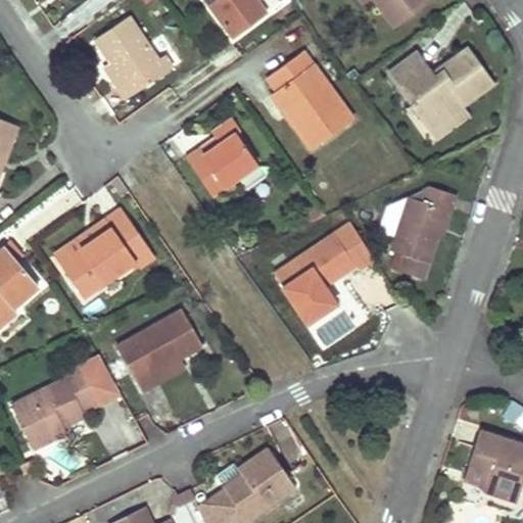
[(262,17),(252,5),(248,0),(204,0),(232,39),(262,17)]
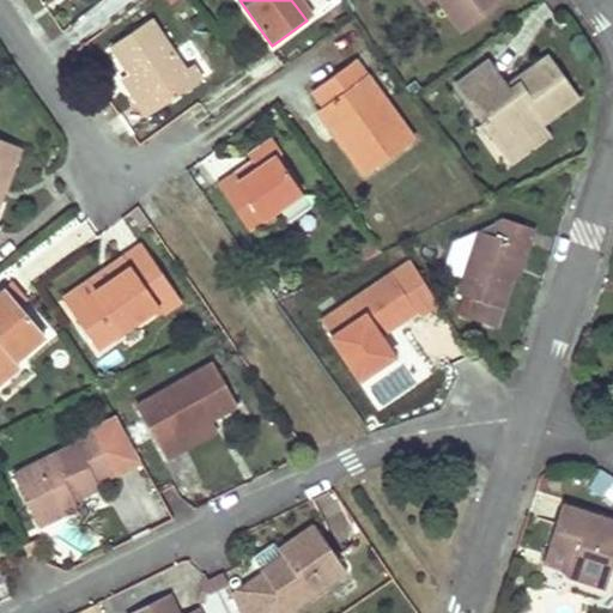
[(291,0),(296,6),(307,20),(311,17),(299,0),(291,0)]
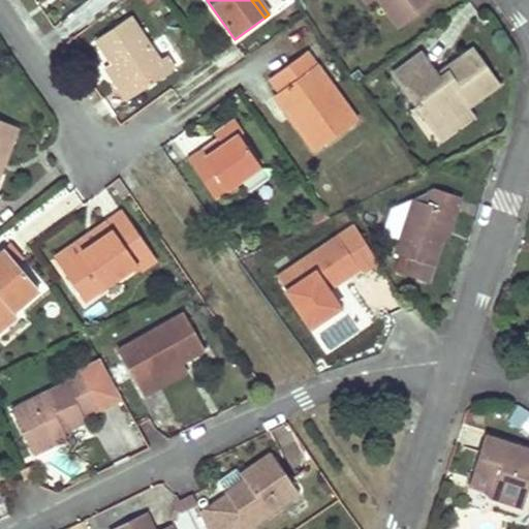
[(424,0),(380,0),(395,21),(424,0)]
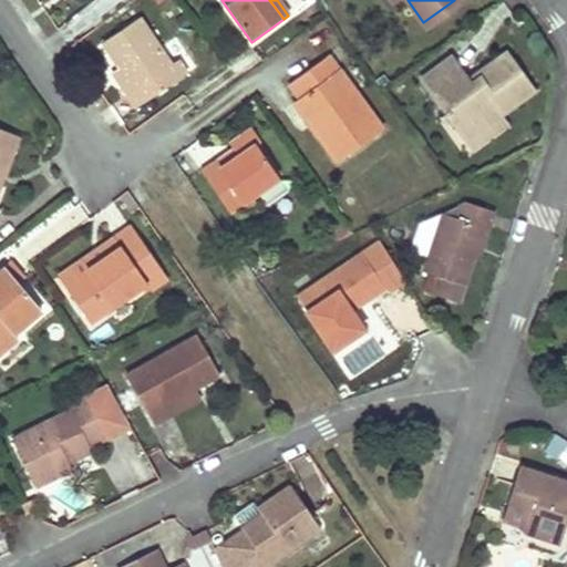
[(134,14),(98,41),(117,69),(132,89),(127,92),(135,103),(185,66),(176,55),(168,61),(134,14)]
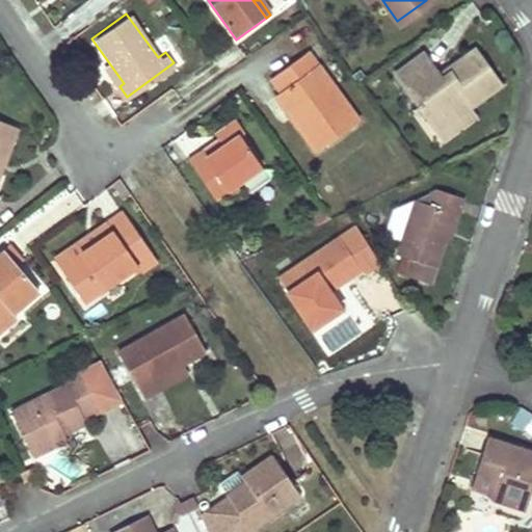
[(423,54),(396,72),(433,128),(468,105),(498,84),(474,49),(436,74),(423,54)]
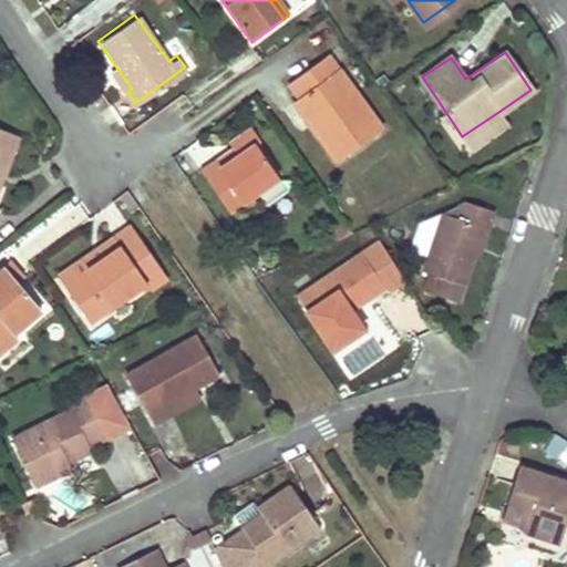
[(325,143),(337,160),(381,127),(328,54),(288,84),(298,98),(317,121),(311,125),(325,143)]
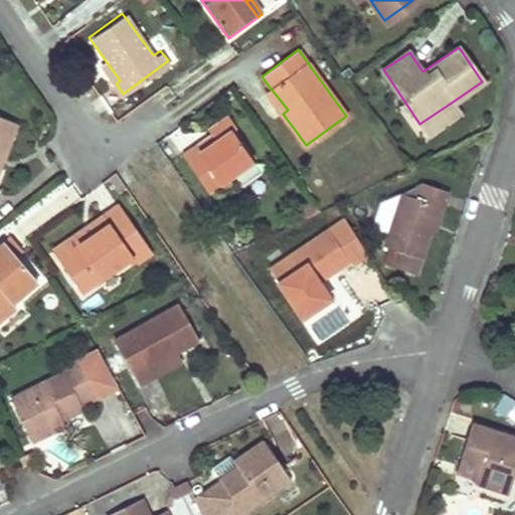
[(107,62),(103,65),(116,83),(120,80),(107,62)]
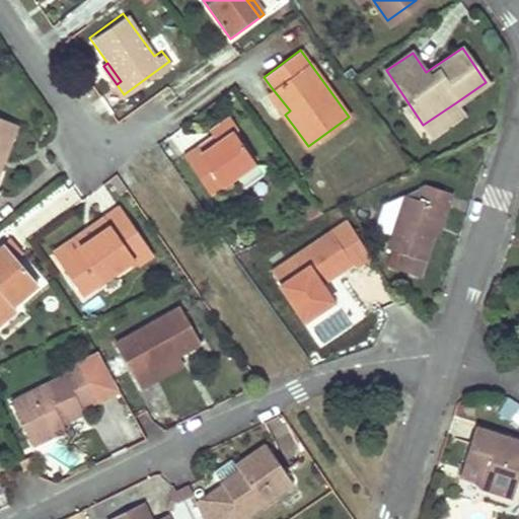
[(273,89),(269,92),(285,115),(290,110),(273,89)]
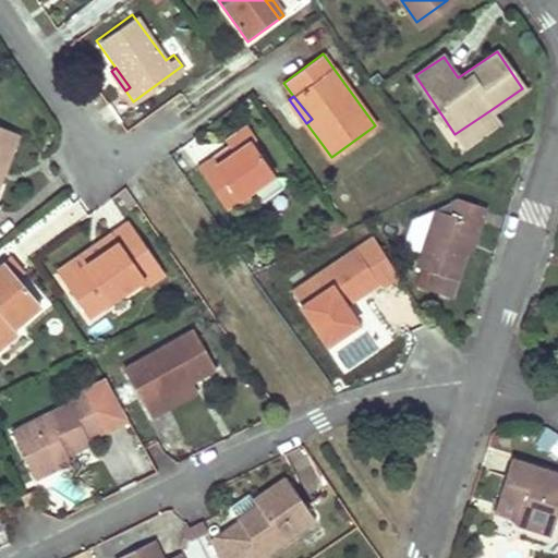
[(490,110),(455,134),(462,145),(498,121),(490,110)]
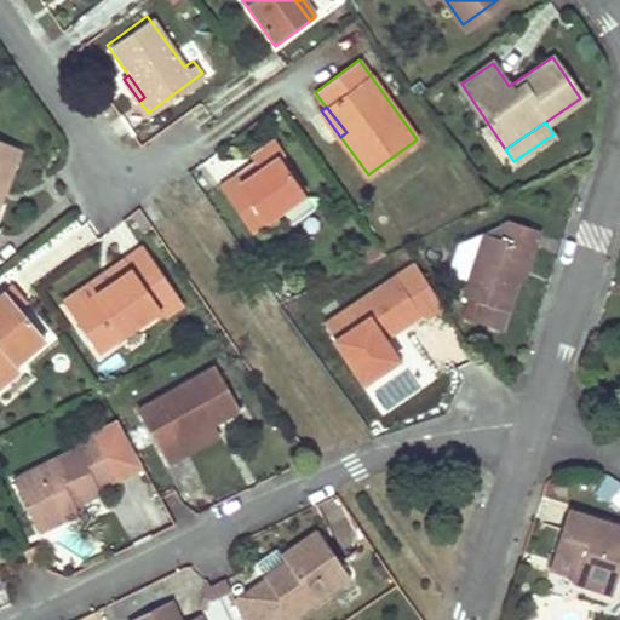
[(274,141),(253,155),(258,162),(263,171),(280,159),(285,156),(274,141)]
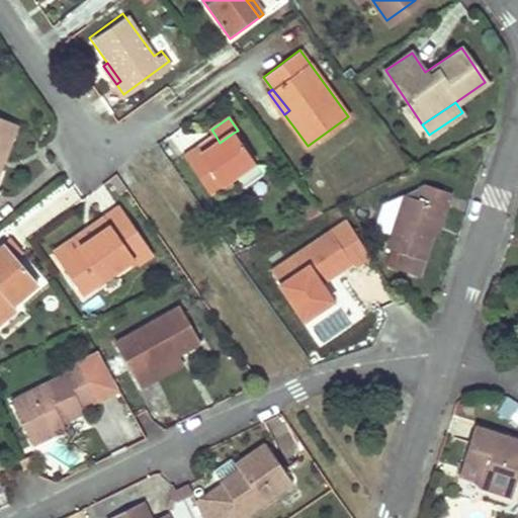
[(0,157),(2,159),(16,125),(0,118),(0,157)]
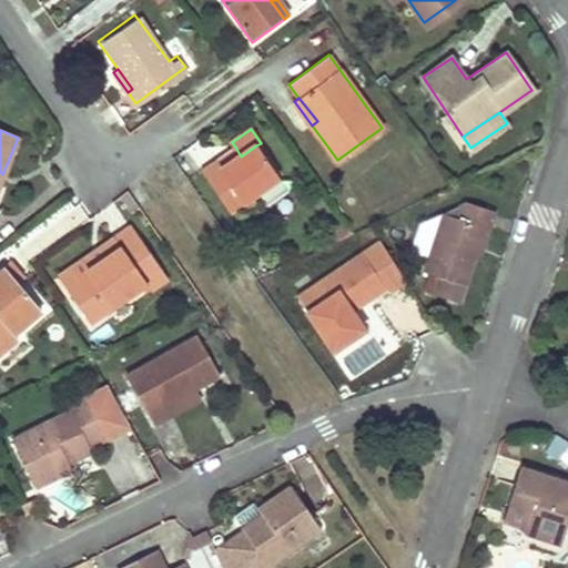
[(277,178),(256,145),(241,156),(220,171),(214,163),(203,171),(229,211),(277,178)]
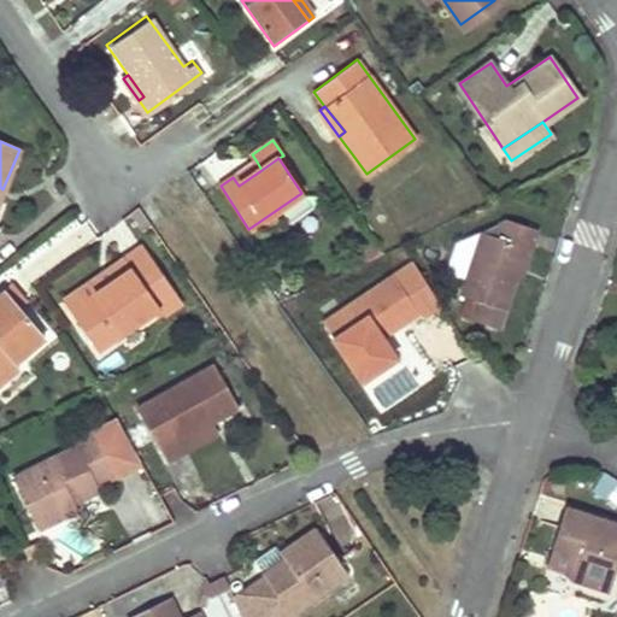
[(262,170),(257,162),(233,177),(239,186),(262,170)]
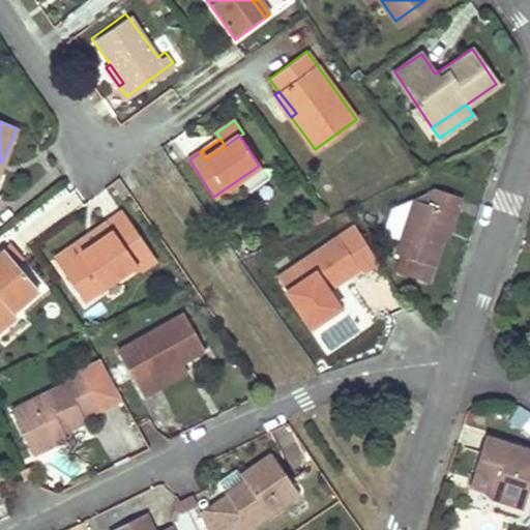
[(442,235),(445,236),(448,237),(461,197),(440,189),(413,200),(395,254),(413,260),(408,274),(429,281),(433,266),(442,235)]
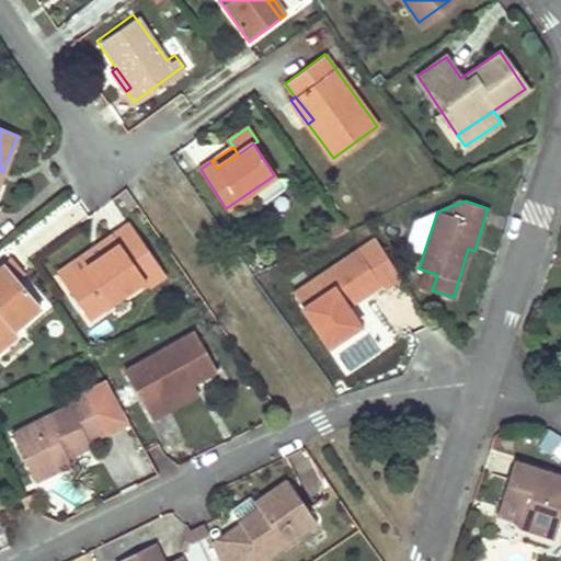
[(88,319),(115,299),(144,279),(148,286),(163,275),(128,224),(111,236),(117,244),(61,282),(88,319)]
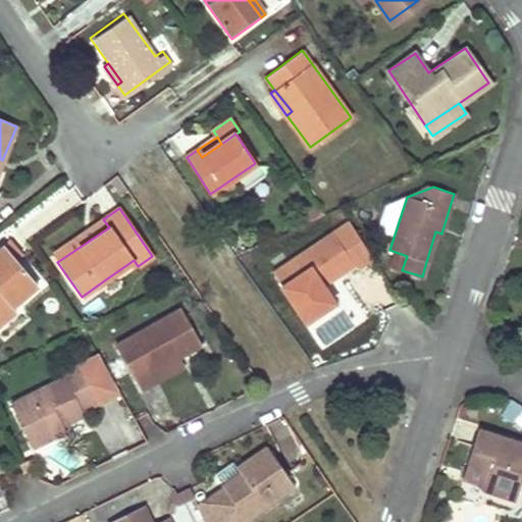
[(109,227),(103,219),(52,254),(57,262),(109,227)]
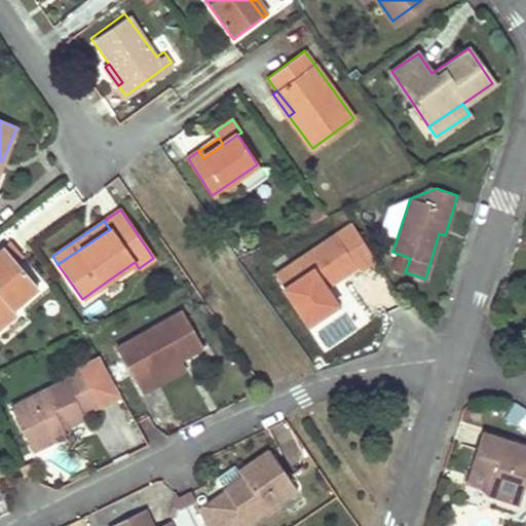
[(336,306),(331,298),(325,289),(357,268),(336,235),(276,274),(309,325),(336,306)]
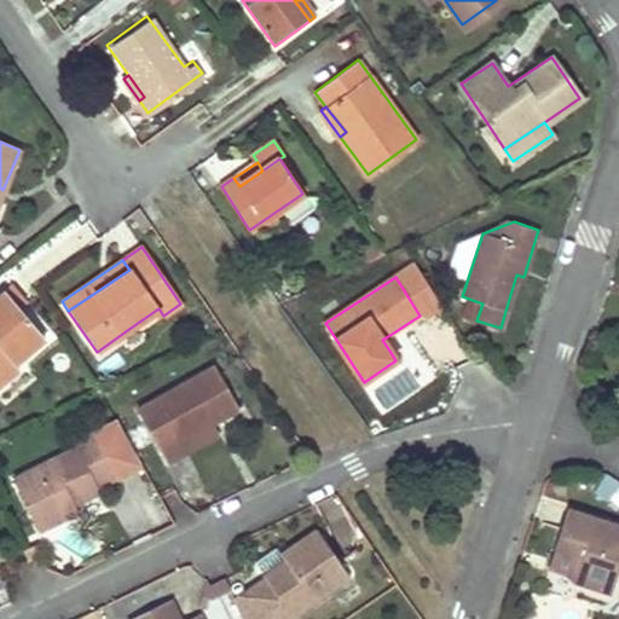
[(0,357),(5,353),(10,358),(13,362),(13,363),(44,337),(5,293),(0,296),(0,357)]
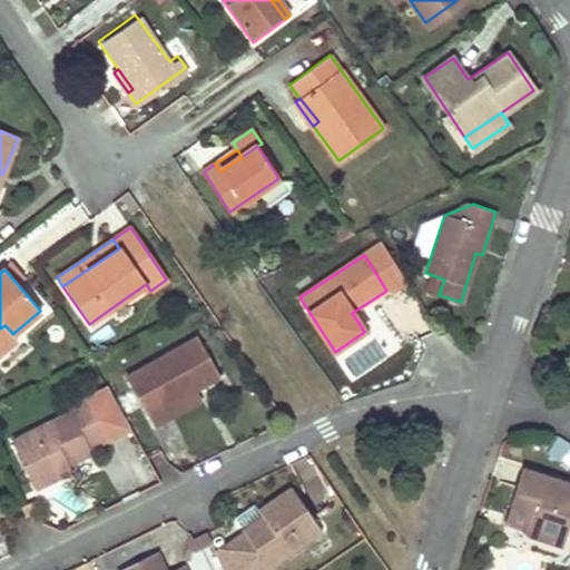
[(5,325),(0,328),(0,351),(16,337),(12,334),(12,333),(9,330),(5,325)]
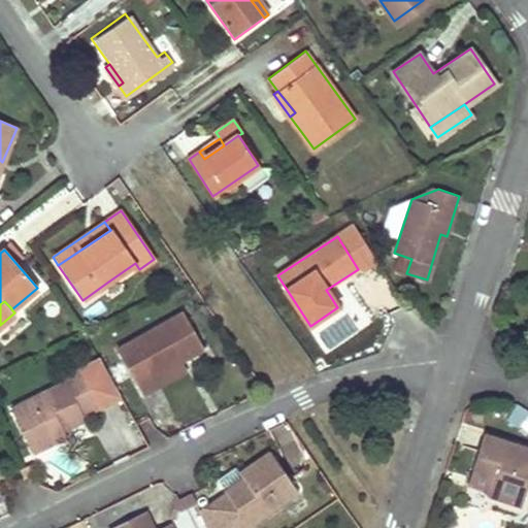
[(116,347),(142,394),(158,385),(152,374),(179,359),(201,347),(180,310),(116,347)]
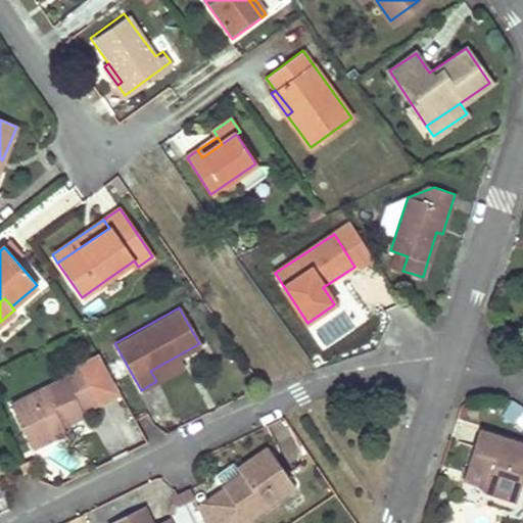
[(150,371),(156,381),(184,366),(178,355),(150,371)]
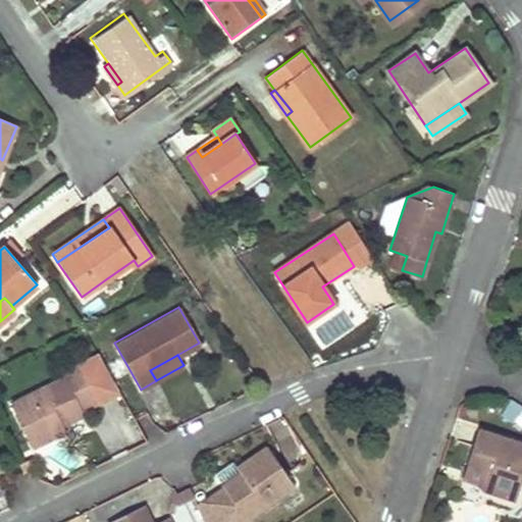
[(66,430),(64,427),(63,424),(85,414),(82,409),(97,401),(79,364),(61,372),(63,375),(9,403),(32,448),(66,430)]
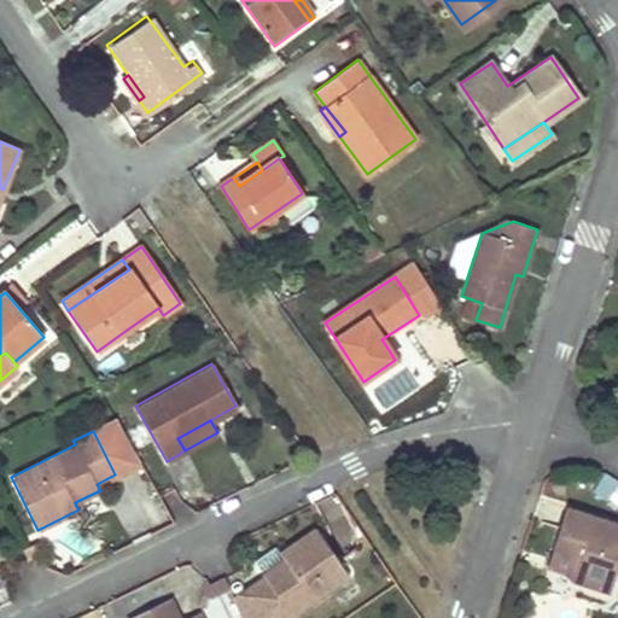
[(141,474),(111,488),(134,536),(163,523),(141,474)]
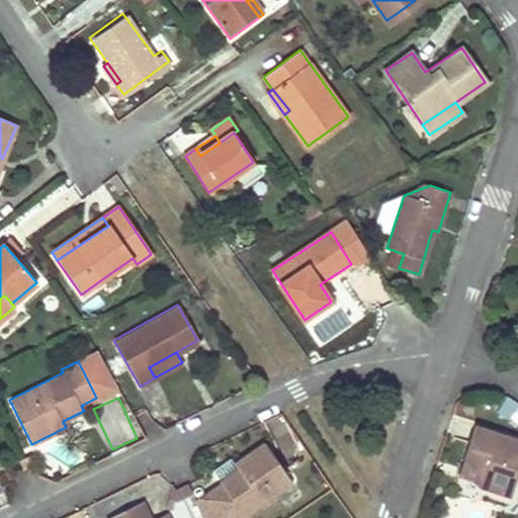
[(481,485),(495,490),(509,495),(517,469),(517,439),(476,425),(463,458),(487,466),(485,473),(481,485)]
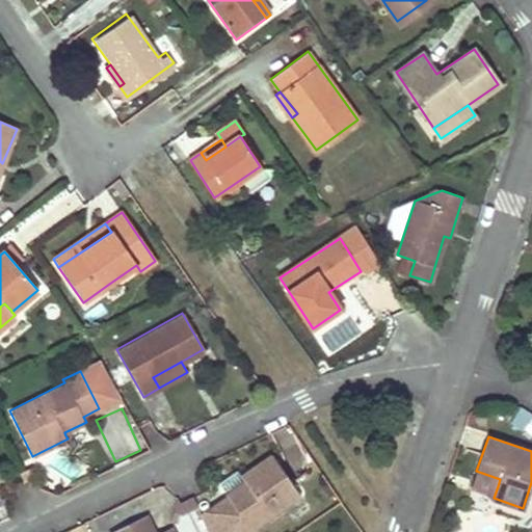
[(228,494),(239,510),(250,527),(299,494),(273,453),(241,474),(246,481),(228,494)]
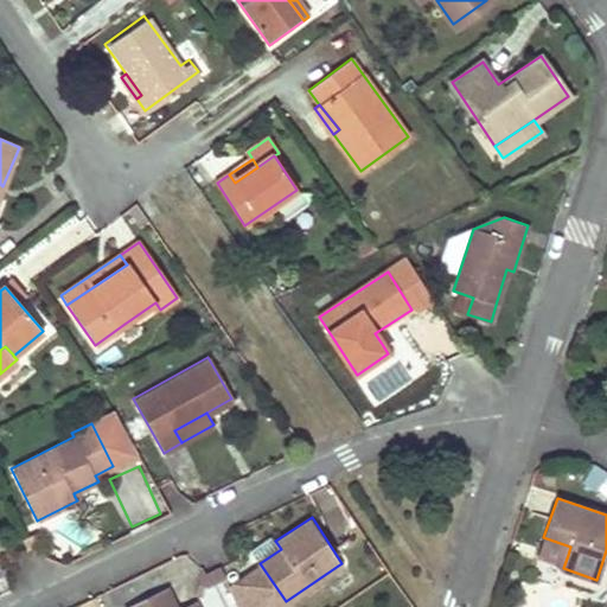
[(570,547),(543,537),(538,554),(555,560),(568,555),(570,547)]
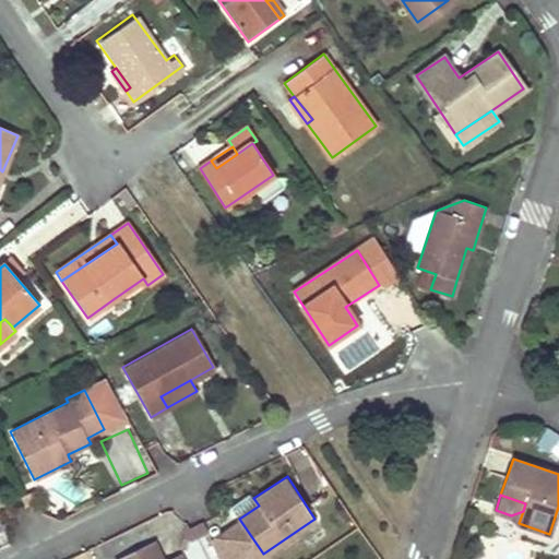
[(202,523),(188,530),(185,521),(181,537),(194,540),(206,533),(202,523)]
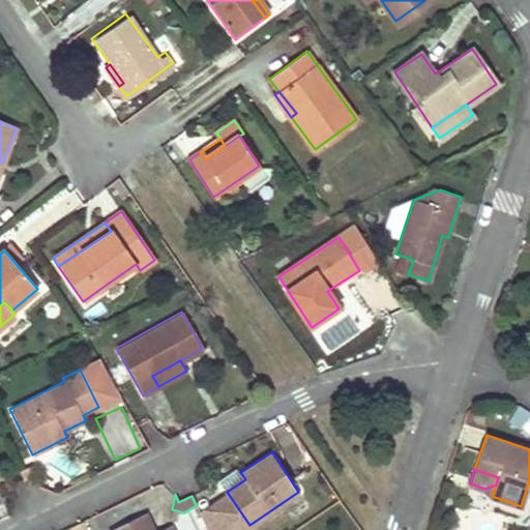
[(151,529),(143,512),(108,529),(171,529),(169,525),(157,529),(151,529)]
